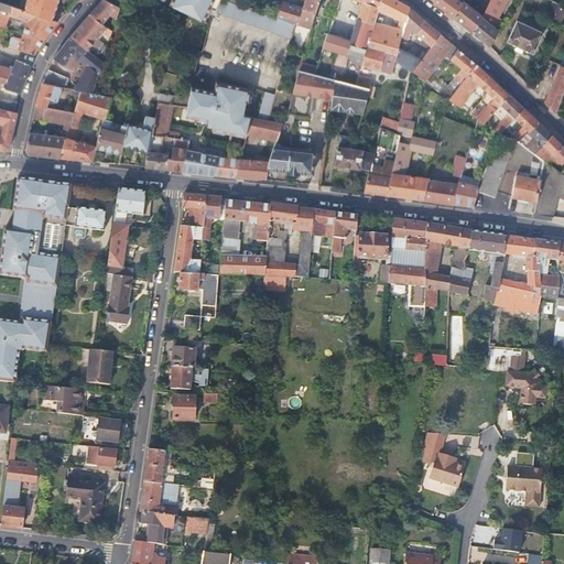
[(28,0),(25,11),(53,20),(60,0),(28,0)]
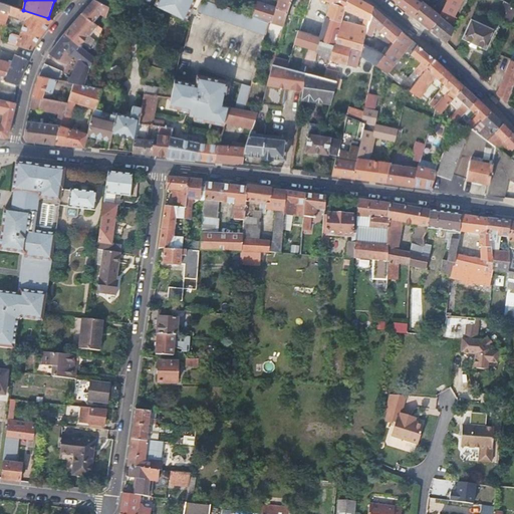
[(110,7),(94,0),(93,0),(82,13),(94,23),(100,15),(106,18),(110,7)]
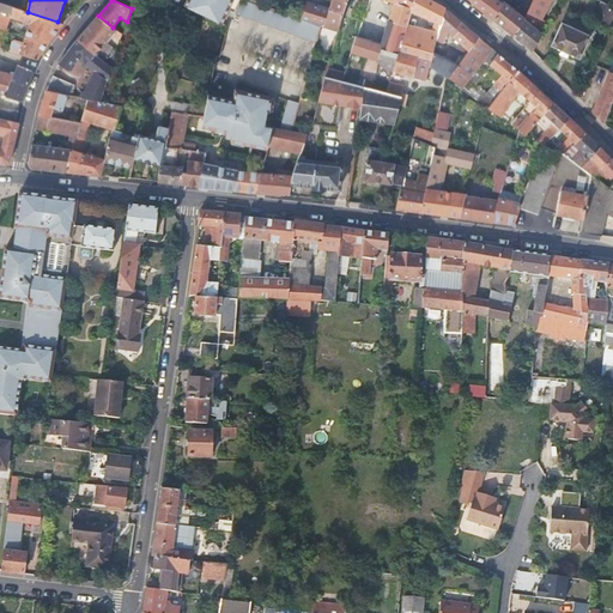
[(171,0),(222,23),(228,11),(234,0),(171,0)]
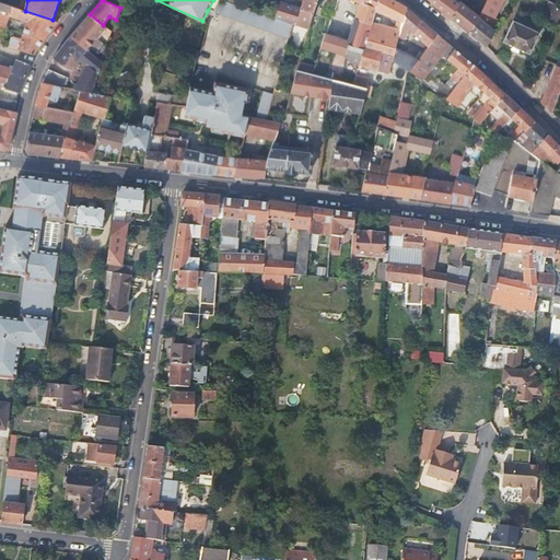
[(304,0),(301,9),(316,13),(319,0),(304,0)]
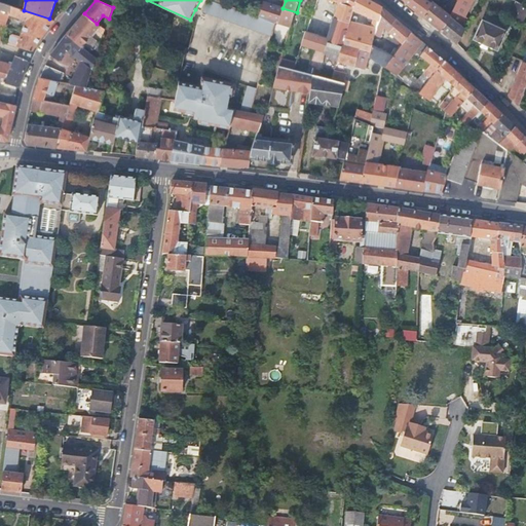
[(368,0),(355,0),(353,7),(340,3),(336,17),(349,22),(337,61),(366,69),(368,60),(376,66),(378,64),(369,57),(373,39),(374,34),(375,30),(381,7),(378,5),(368,0)]
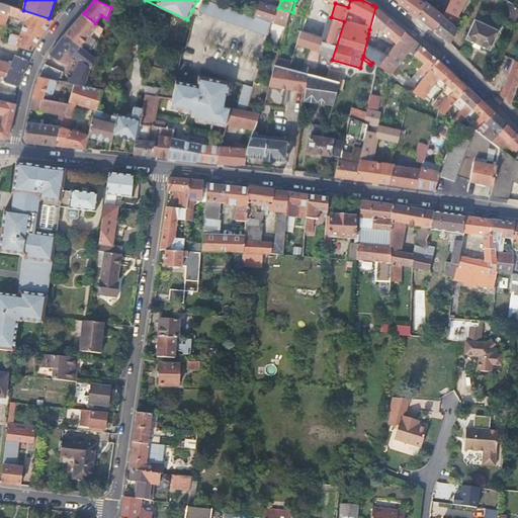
[(398,0),(398,2),(416,16),(424,3),(419,0),(398,0)]
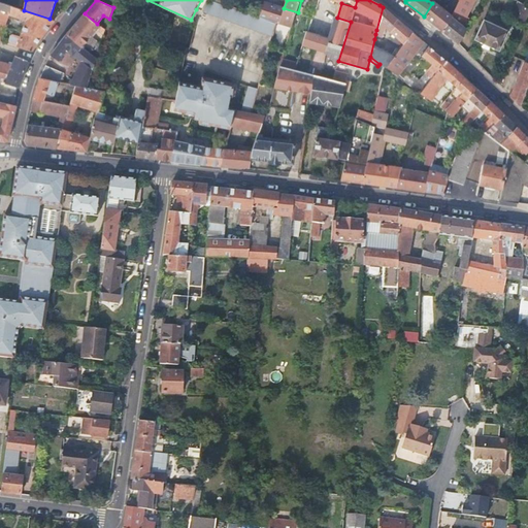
[(432,3),(424,17),(441,30),(452,14),(436,2),(437,0),(433,0),(433,1),(432,3)]
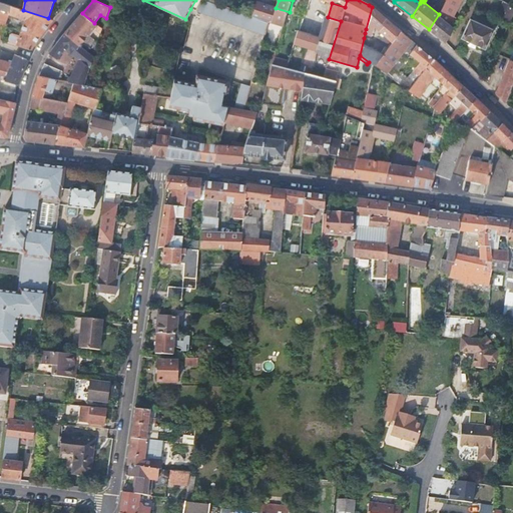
[(463,0),(446,0),(439,14),(429,29),(446,42),(457,20),(454,18),(463,0)]
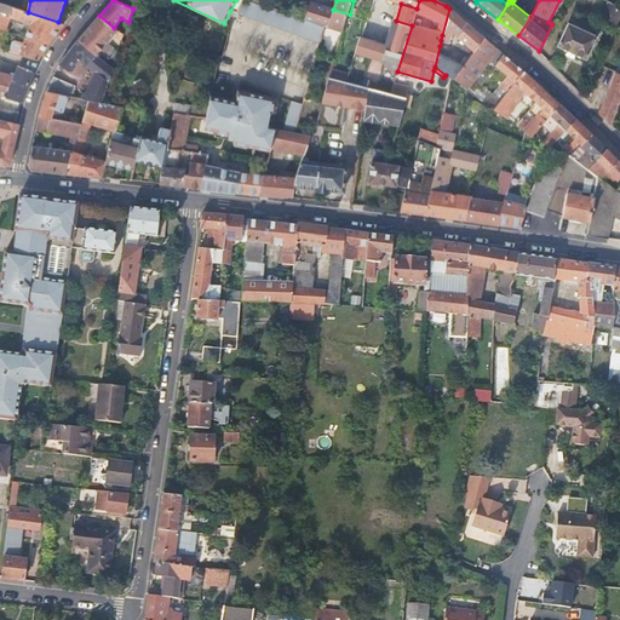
[(236,15),(320,42),(325,29),(241,1),(236,15)]
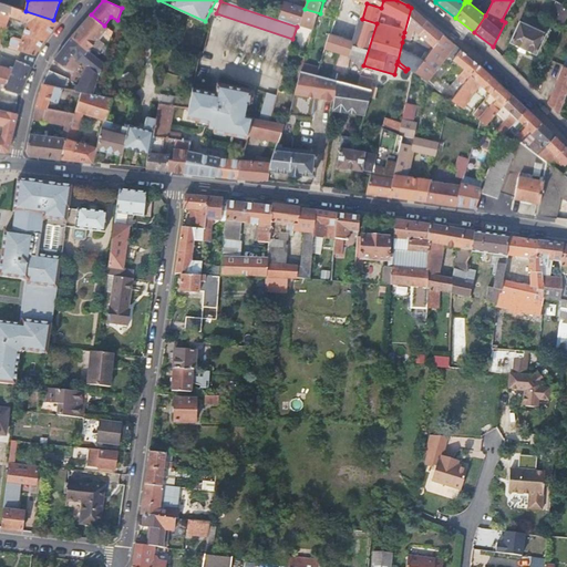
[(298,24),(296,32),(312,38),(320,13),(305,9),(284,1),(278,18),(298,24)]
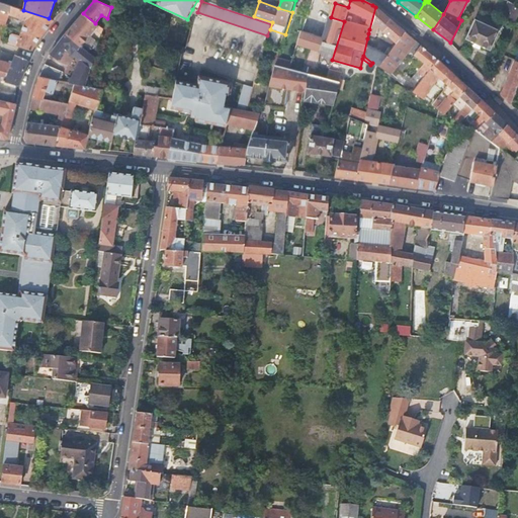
[(0,11),(9,14),(25,19),(21,31),(39,38),(55,20),(49,18),(23,10),(0,2),(0,11)]
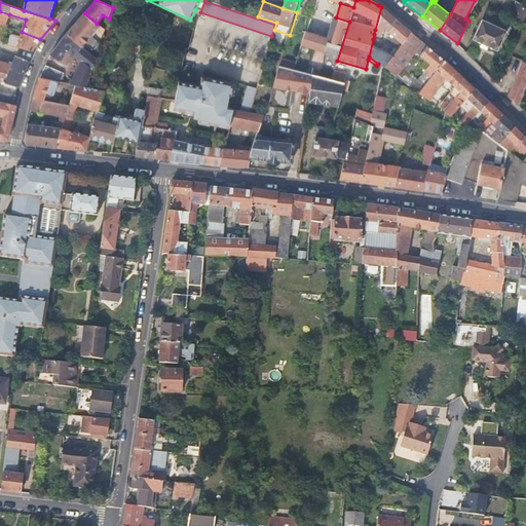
[(525,14),(525,4),(523,4),(516,20),(523,23),(525,14)]
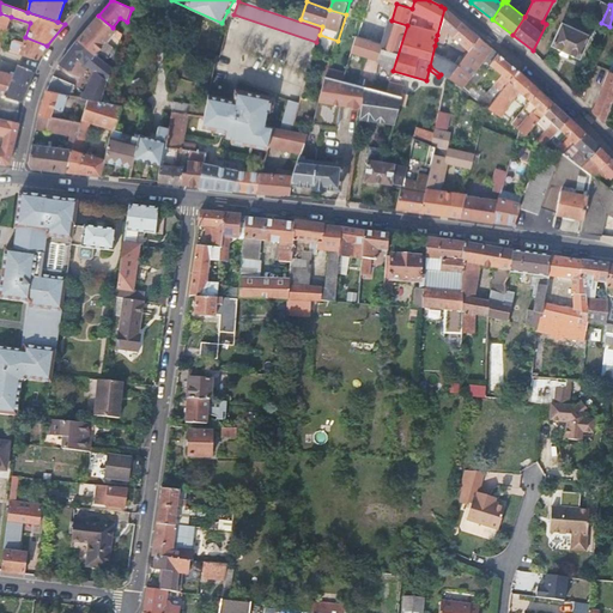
[(437,35),(436,40),(444,43),(448,32),(454,17),(444,8),(437,35)]
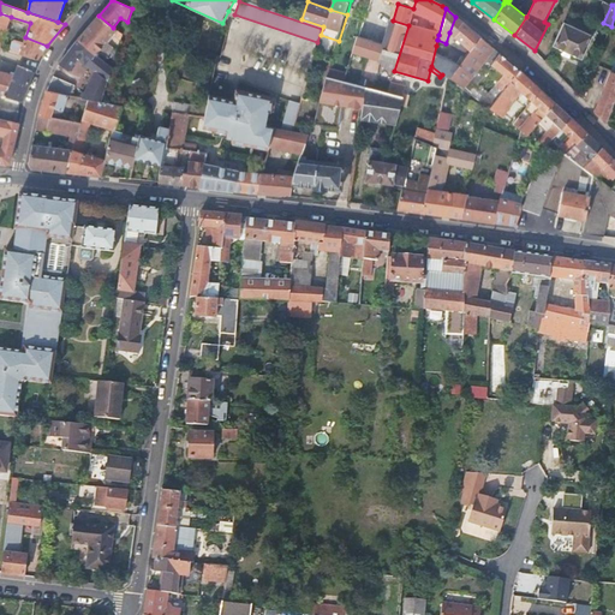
[(0,13),(0,47),(0,48),(11,17),(0,13)]
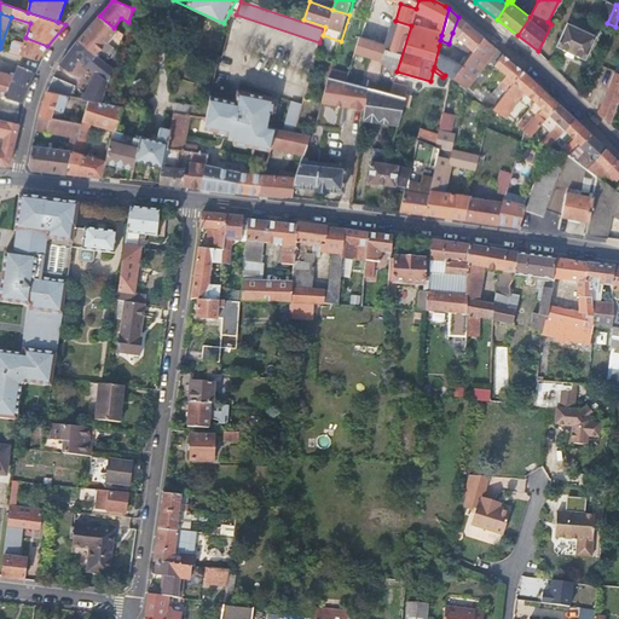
[(114,28),(99,16),(88,29),(106,45),(114,36),(119,39),(122,41),(123,36),(116,29),(114,28)]
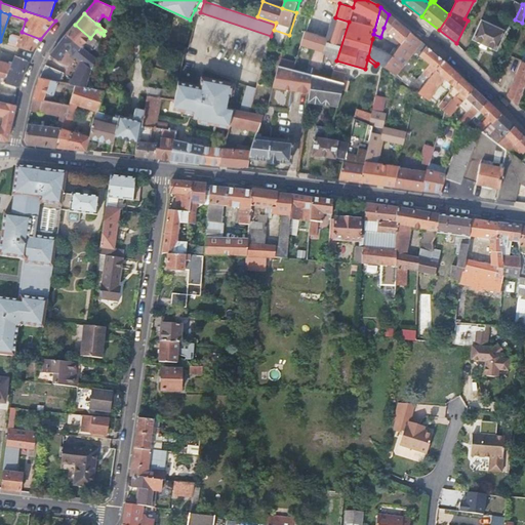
[(384,28),(401,44),(410,32),(389,14),(384,28)]
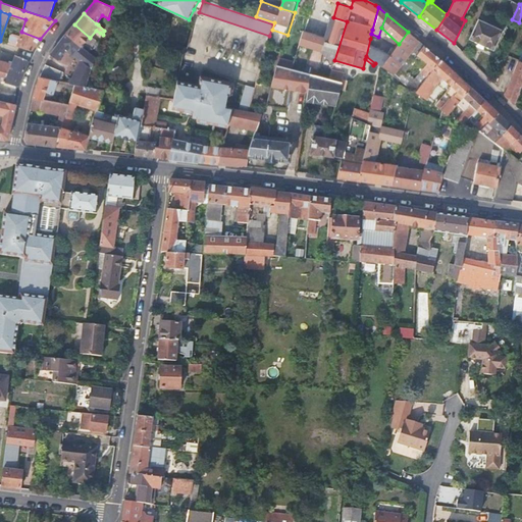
[(304,33),(300,45),(321,51),(328,58),(334,60),(347,21),(333,17),(327,38),(306,32),(304,32),(304,33)]
